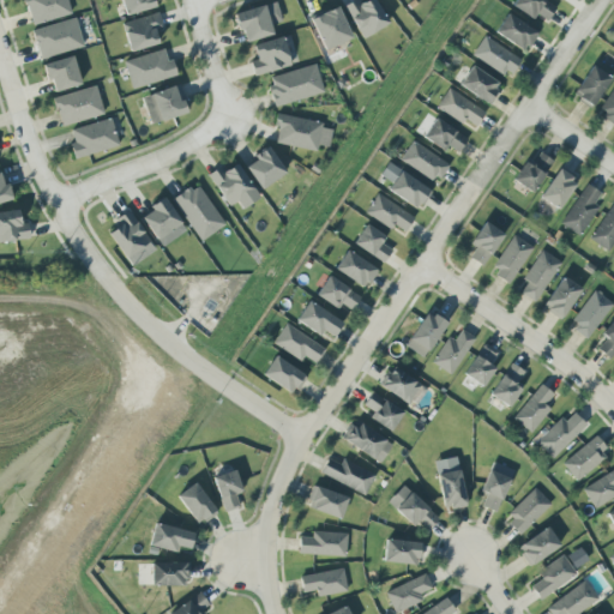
[(71,13),(66,0),(24,0),(32,25),(71,13)]
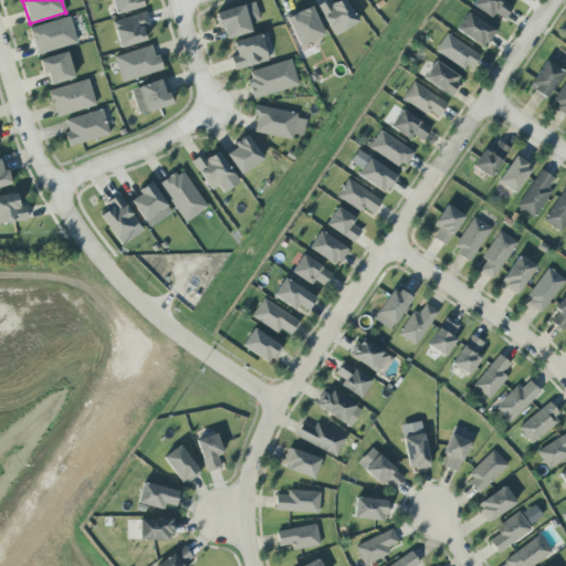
[(111,0),(115,14),(143,7),(140,0),(111,0)]
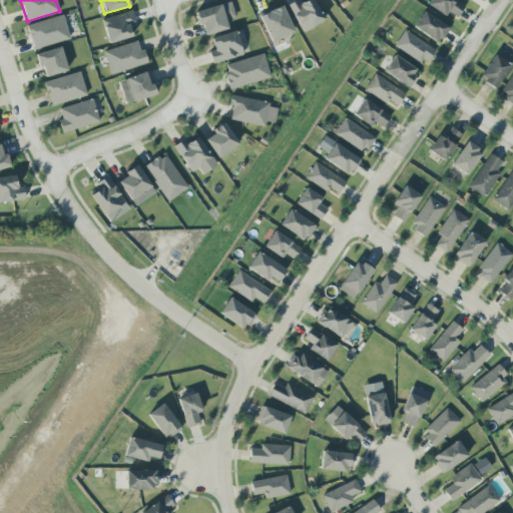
[(294,0),(287,5),(302,32),(324,20),(312,0),(305,0),(300,3),(298,0),(294,0)]
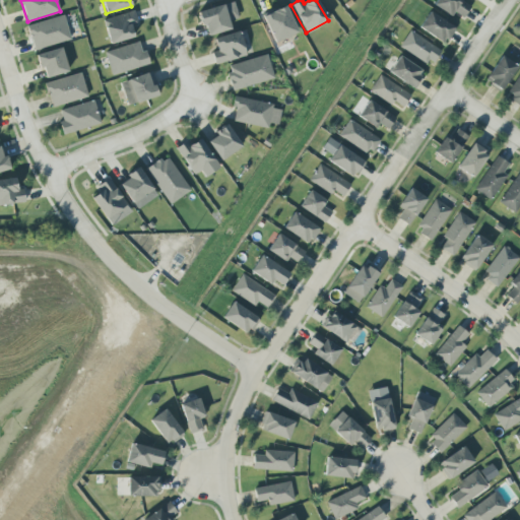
[(435,0),(433,4),(451,16),(453,12),(462,18),(470,6),(461,0),(435,0)]
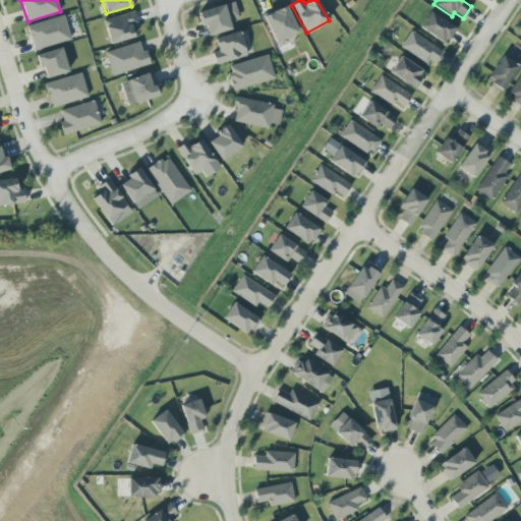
[(198,10),(206,36),(230,30),(228,21),(238,18),(234,1),(198,10)]
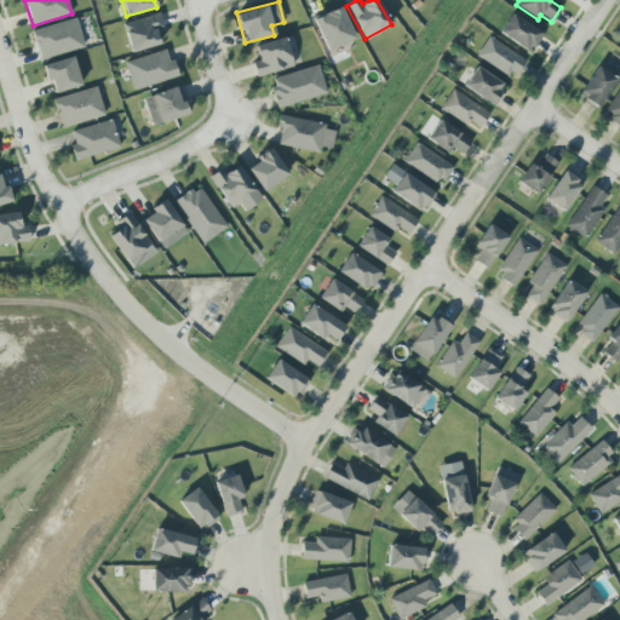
[(354,39),(339,6),(311,19),(327,51),(354,39)]
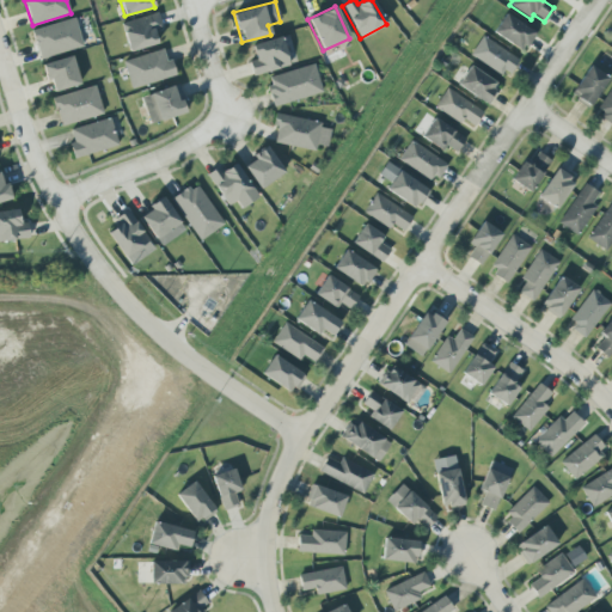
[(120,23),(128,51),(158,44),(153,29),(161,26),(158,12),(120,23)]
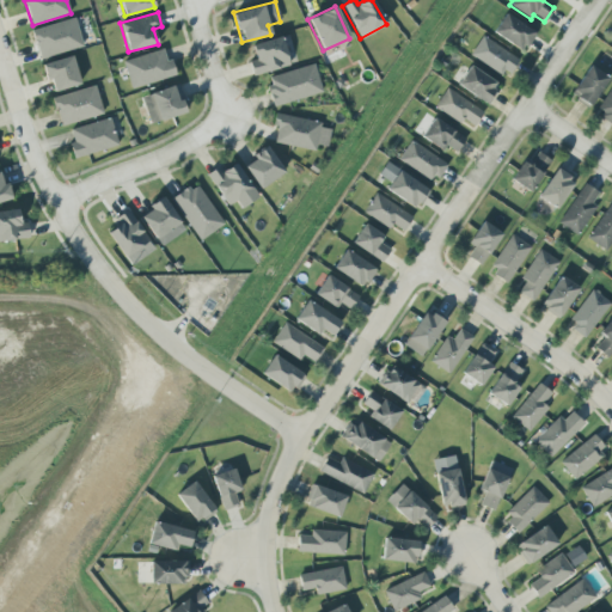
[(522,53),(534,32),(503,13),(491,32),(522,53)]
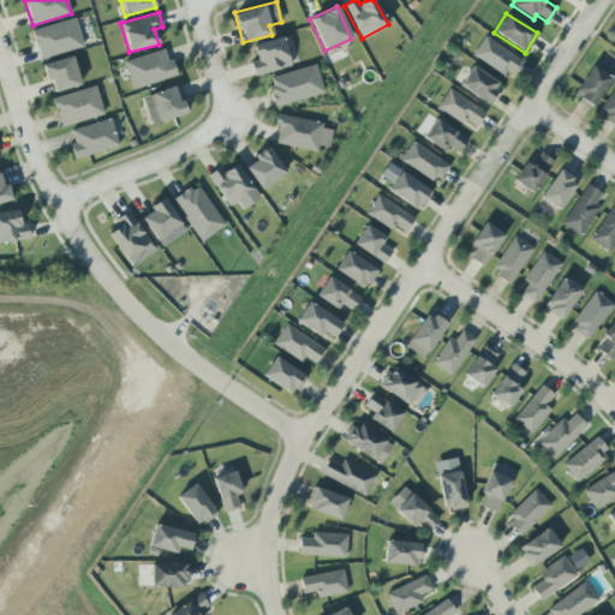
[(31,30),(40,59),(83,47),(75,18),(31,30)]
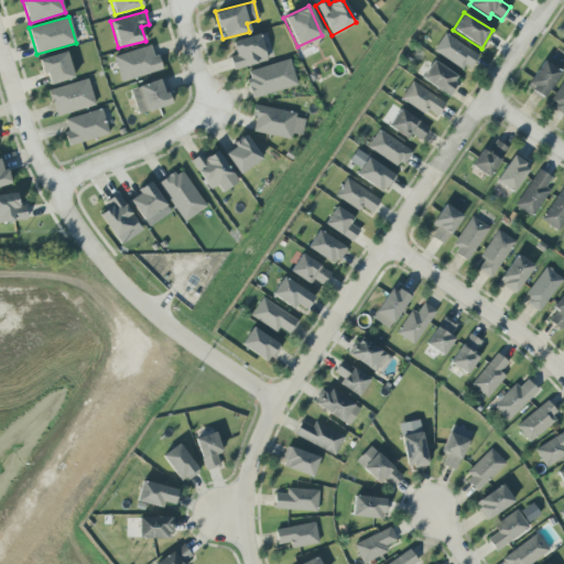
[(478,56),(444,33),(433,50),(466,73),(478,56)]
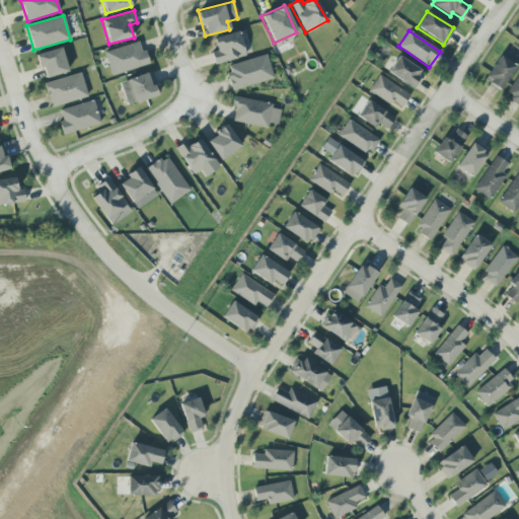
[(211,52),(214,64),(244,56),(238,31),(213,38),(216,51),(211,52)]
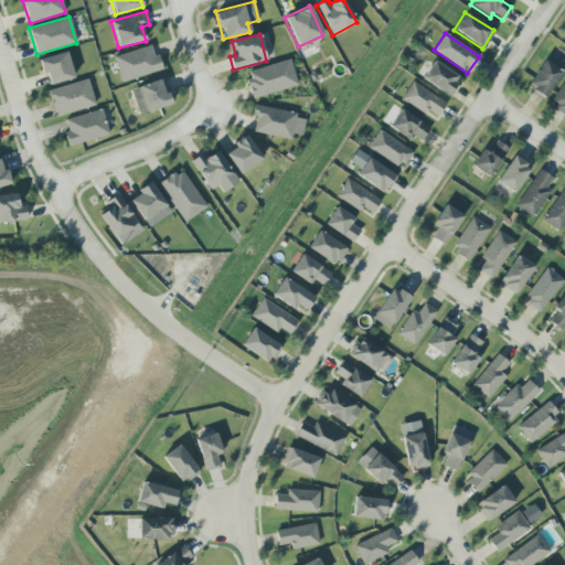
[(162,70),(157,54),(153,55),(150,45),(113,56),(120,82),(162,70)]
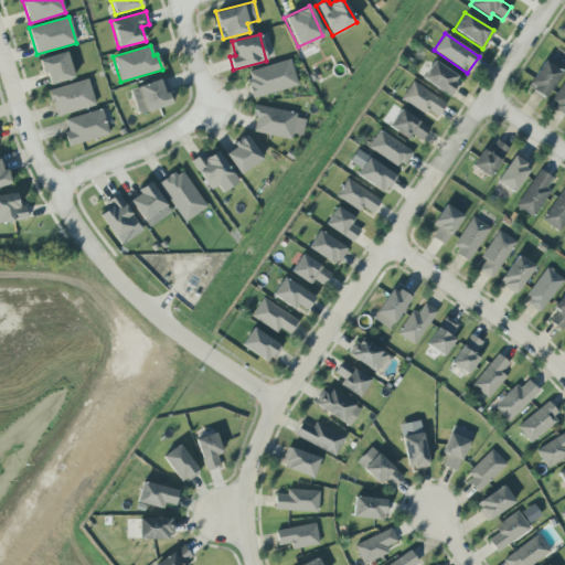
[(38,60),(42,75),(45,74),(49,85),(74,77),(66,51),(38,60)]
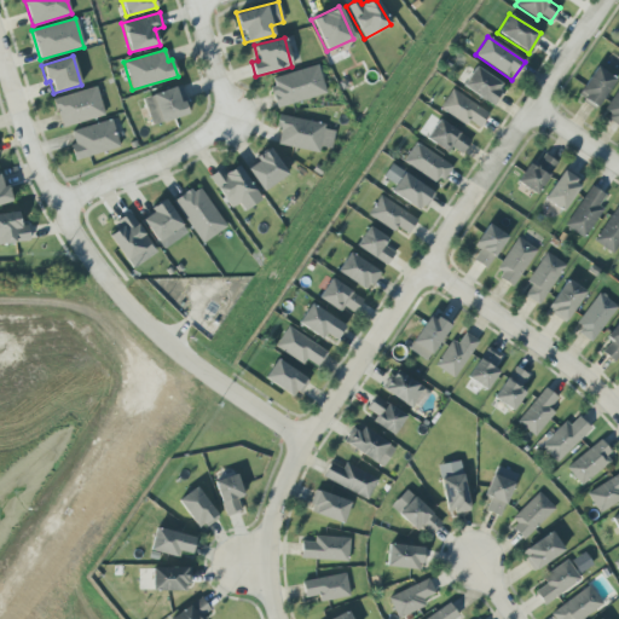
[(268,79),(276,106),(325,93),(317,64),(268,79)]
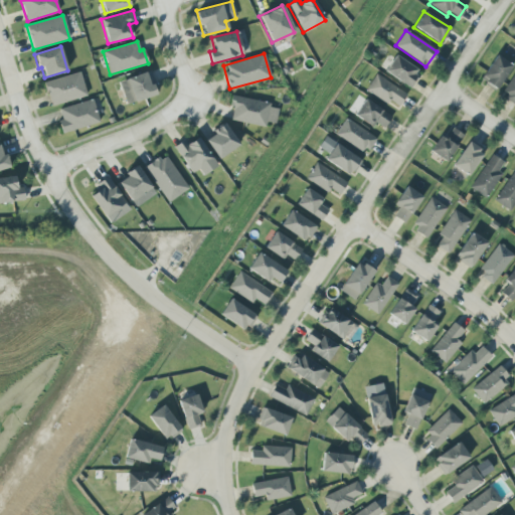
[(479,79),(495,90),(512,64),(496,54),(479,79)]
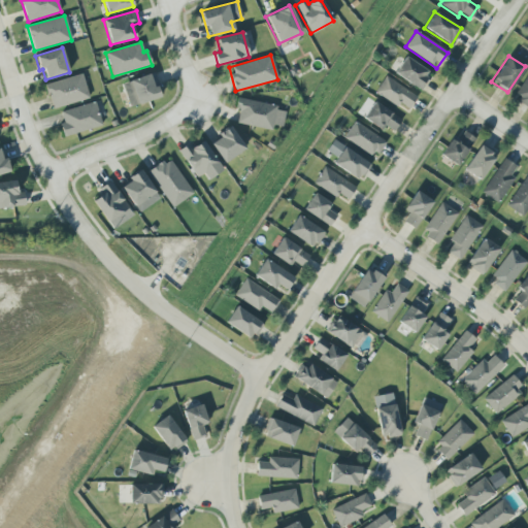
[(393,73),(420,90),(430,73),(404,57),(393,73)]
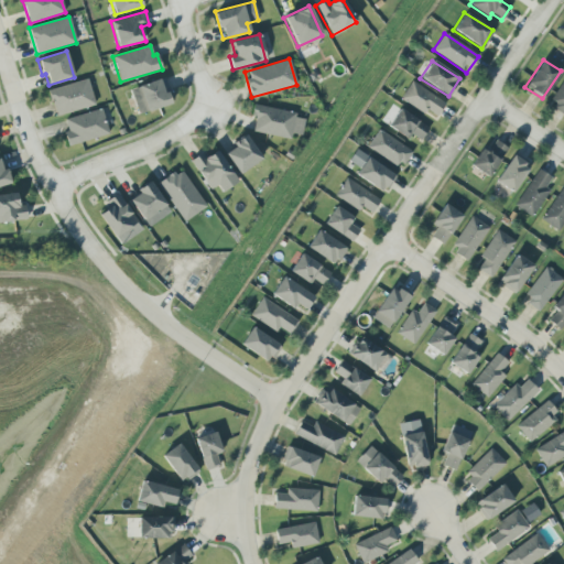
[(171,104),(163,77),(130,88),(138,115),(171,104)]
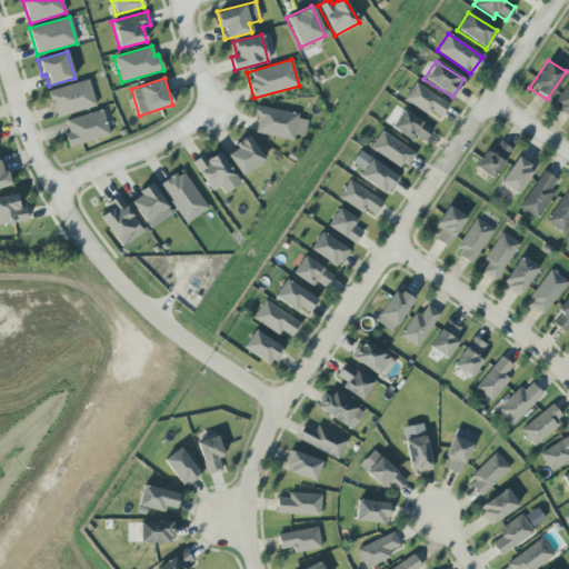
[(96,106),(88,79),(48,91),(56,118),(96,106)]
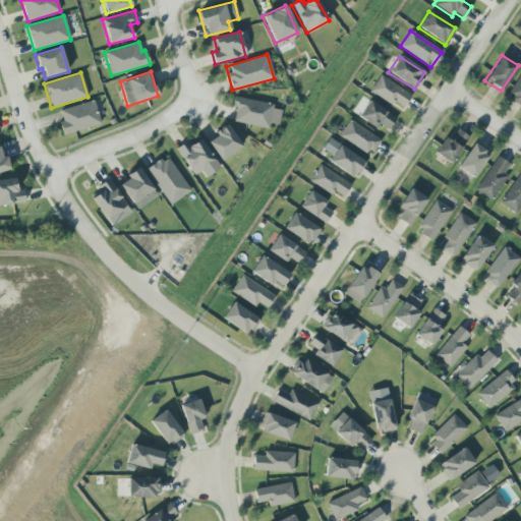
[(520,72),(506,97),(520,107),(520,72)]
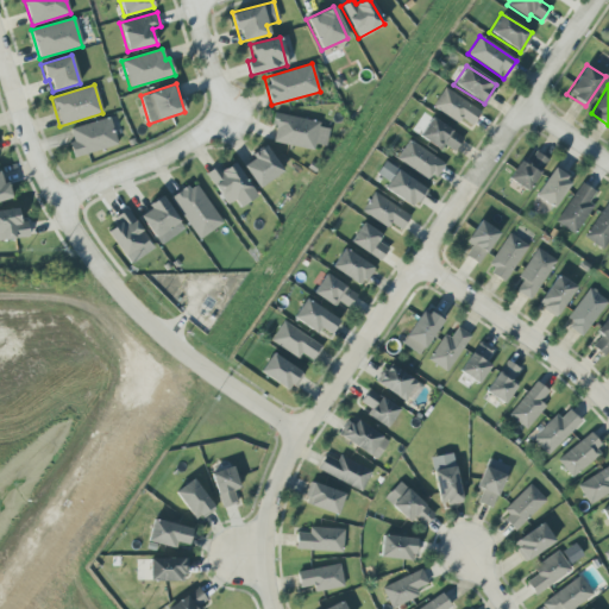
[(470,127),(481,111),(444,88),(432,106),(457,121),(458,119),(470,127)]
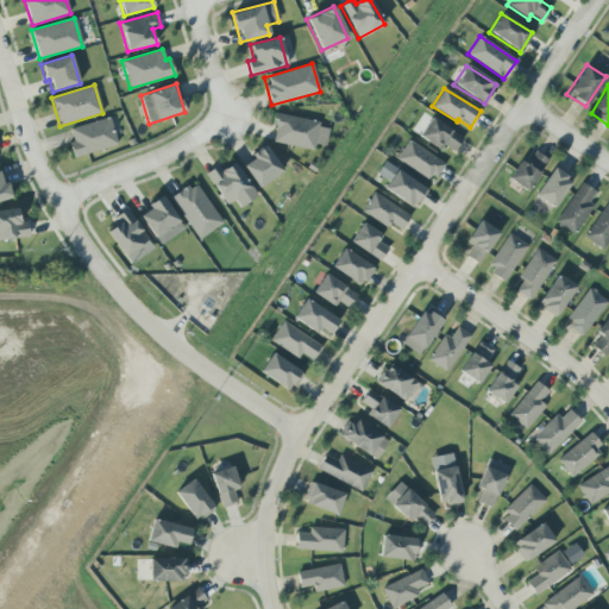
[(272,143),(314,150),(315,144),(325,146),(328,129),(318,126),(319,121),(272,113),(271,124),(275,125),(272,143)]
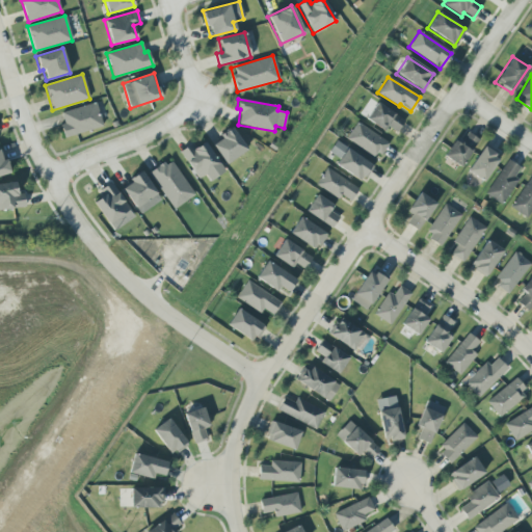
[(63,137),(102,127),(95,102),(60,112),(63,124),(60,125),(63,137)]
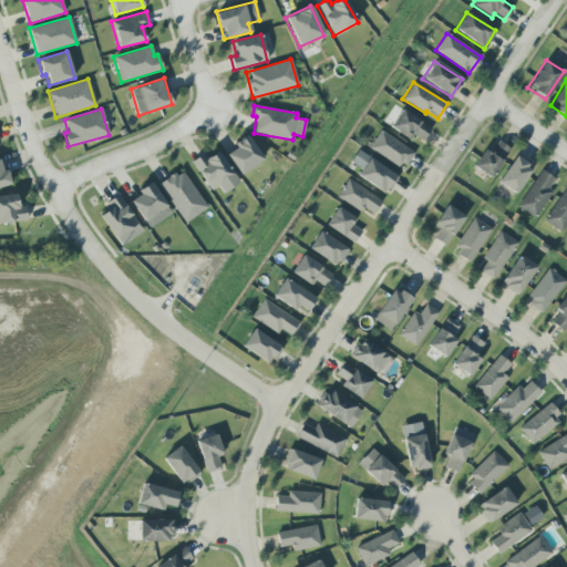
[(431,129),(401,109),(389,126),(409,138),(411,135),(422,142),(431,129)]
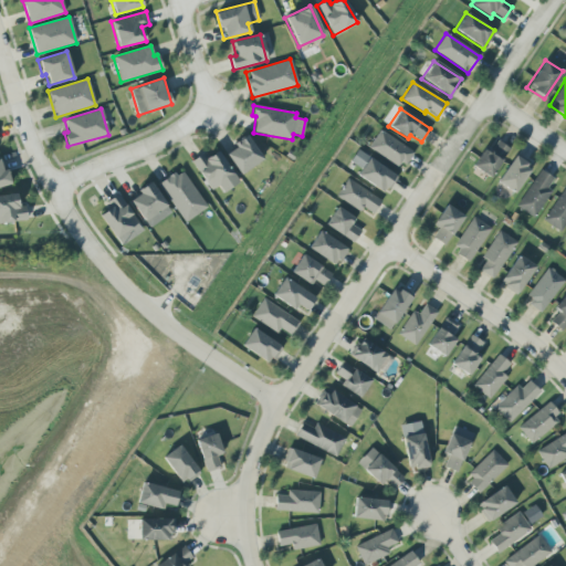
[(402,169),(413,153),(378,130),(367,148),(402,169)]
